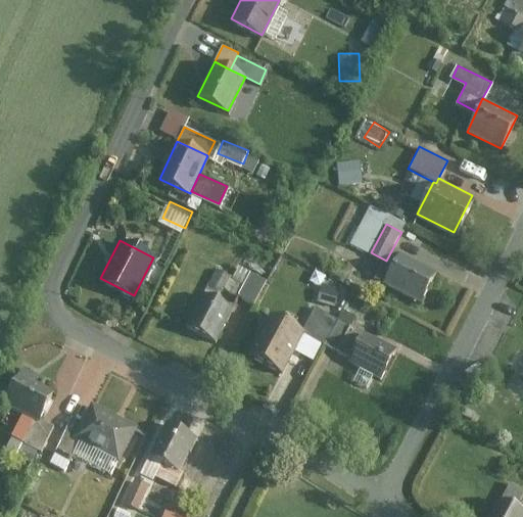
[(437,270),(400,251),(385,283),(422,301),(437,270)]
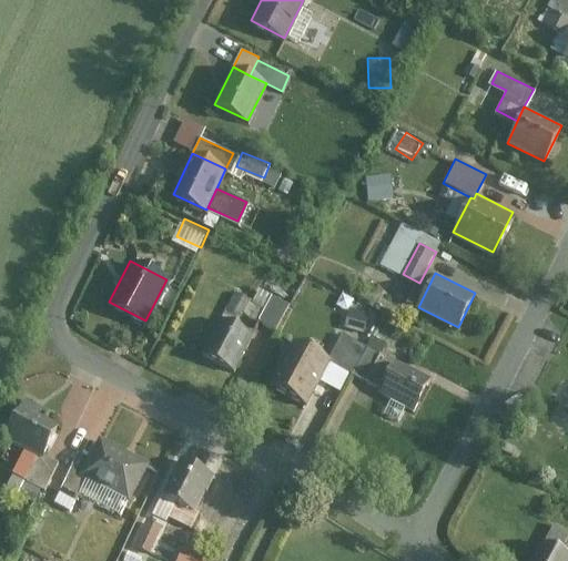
[(271,293),(257,317),(277,329),(292,304),(271,293)]
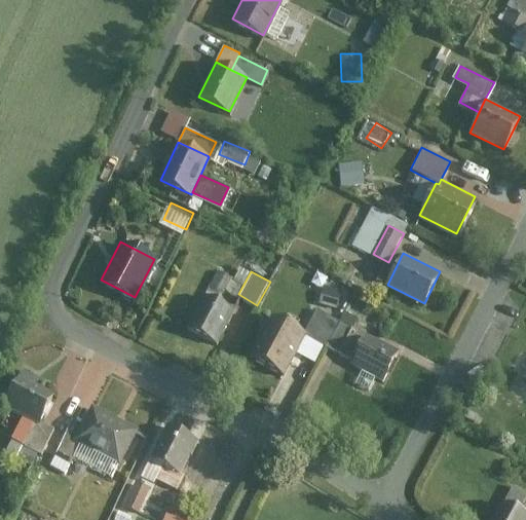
[(205,293),(187,328),(214,342),(232,307),(205,293)]
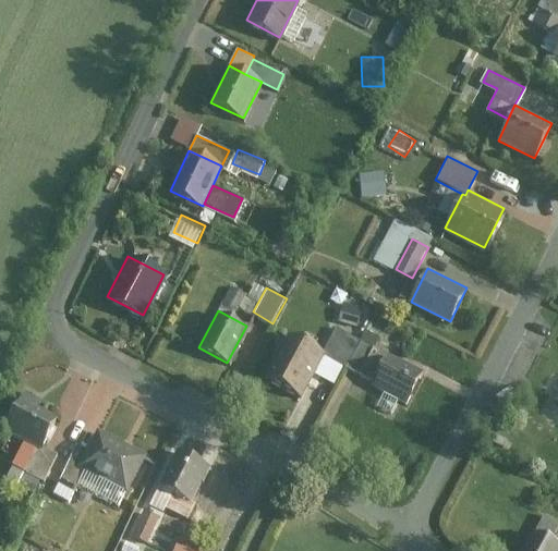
[(359,339),(336,326),(323,350),(346,363),(359,339)]
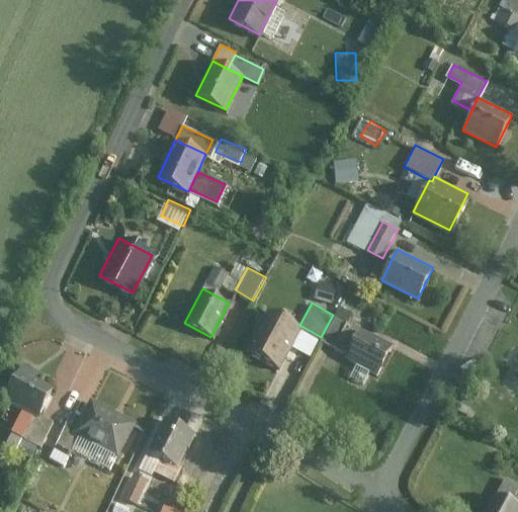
[(334,344),(343,326),(352,311),(339,304),(333,315),(321,337),(334,344)]
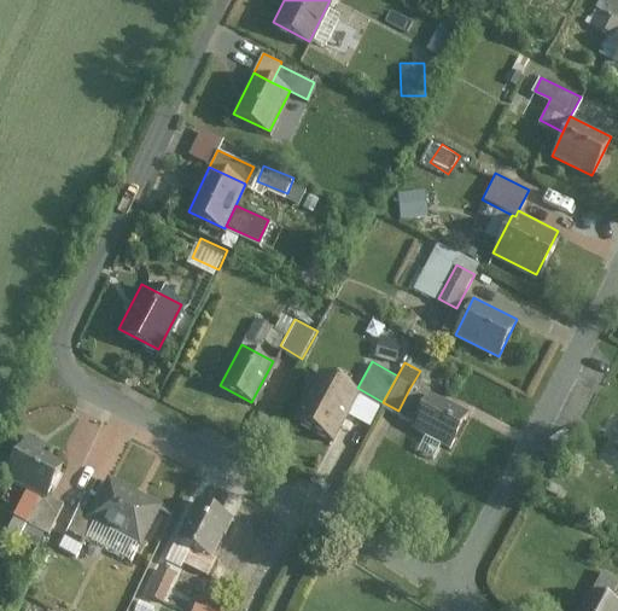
[(320,371),(293,420),(332,440),(357,390),(320,371)]
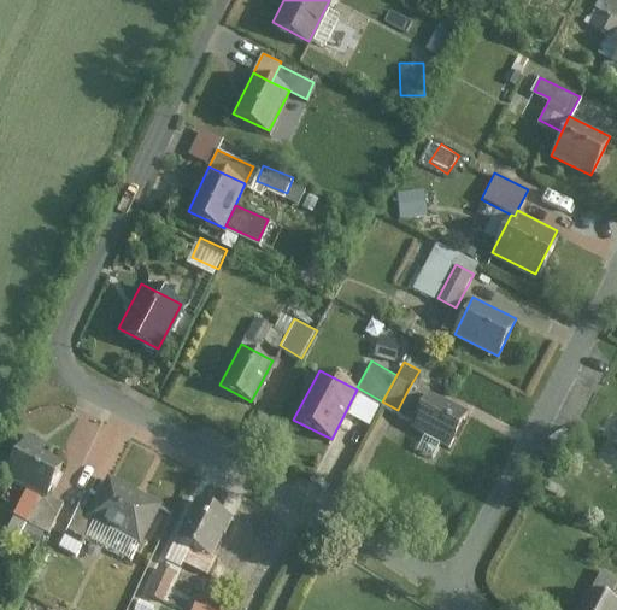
[(415,418),(425,398),(409,388),(398,410),(415,418)]
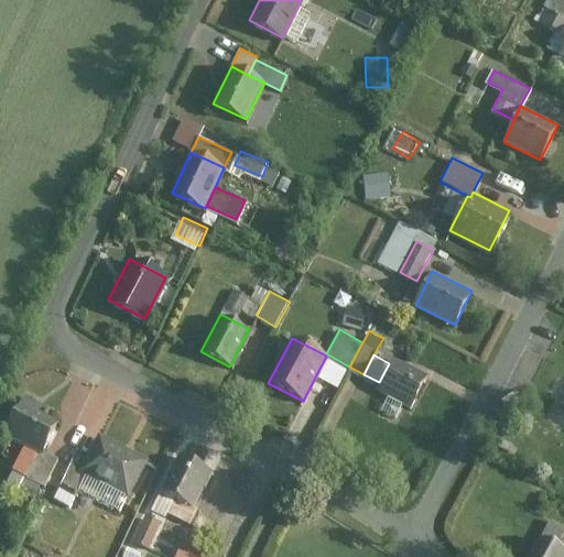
[(430,377),(393,356),(389,363),(379,382),(377,388),(413,407),(430,377)]
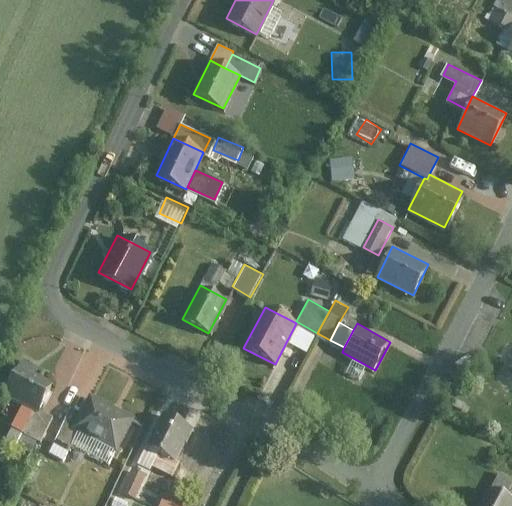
[(50,384),(17,368),(3,396),(20,405),(9,427),(20,432),(30,411),(36,413),(37,409),(50,384)]
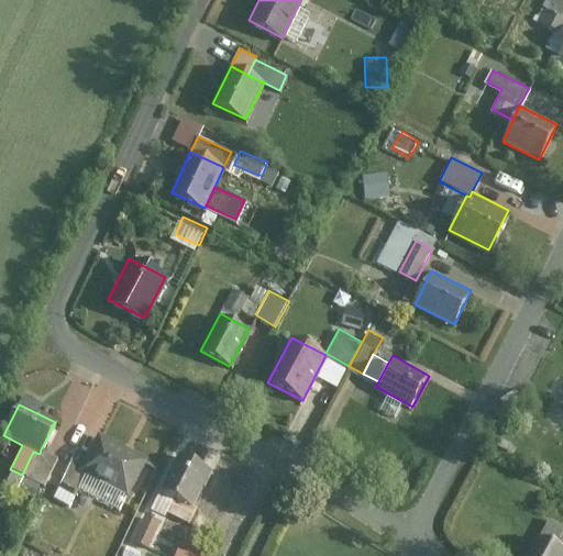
[(87,457),(78,474),(80,476),(125,498),(146,457),(98,433),(87,457)]
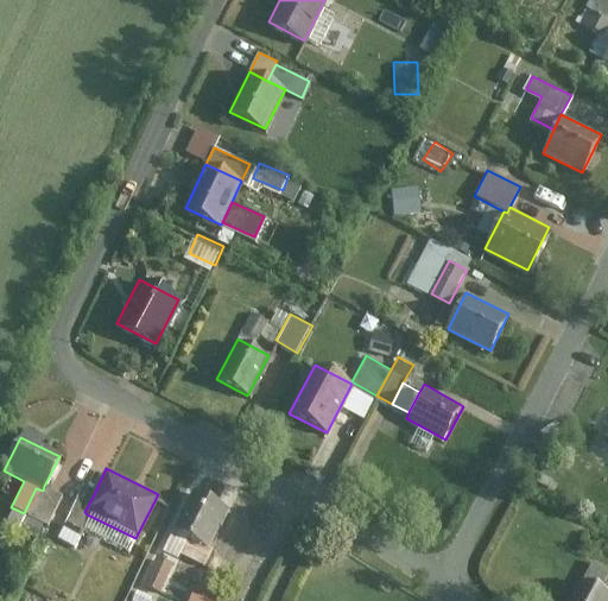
[(59,494),(44,486),(43,491),(36,488),(24,513),(45,524),(59,494)]
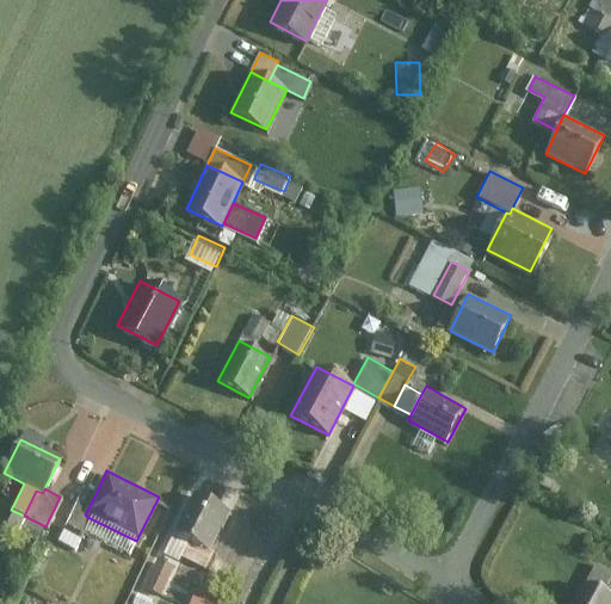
[(85,515),(94,497),(81,490),(62,528),(78,535),(87,517),(85,515)]
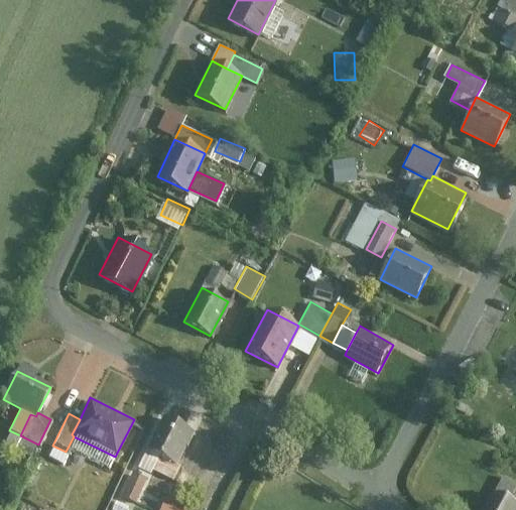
[(191,430),(162,416),(146,451),(175,465),(191,430)]
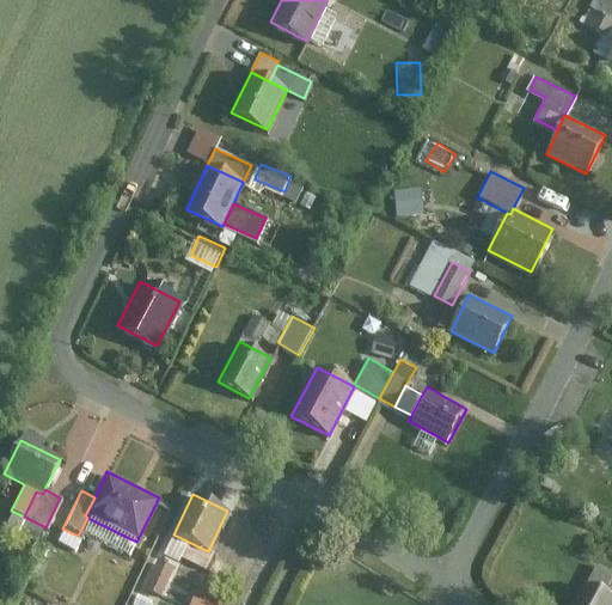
[(173,567),(158,560),(145,590),(160,597),(173,567)]
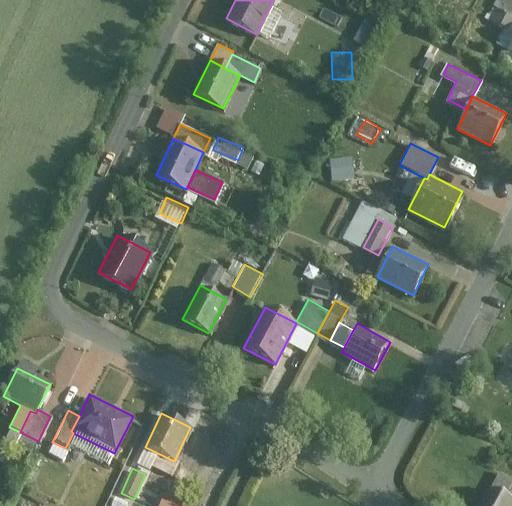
[(489,489),(505,496),(511,481),(511,477),(499,470),(489,489)]
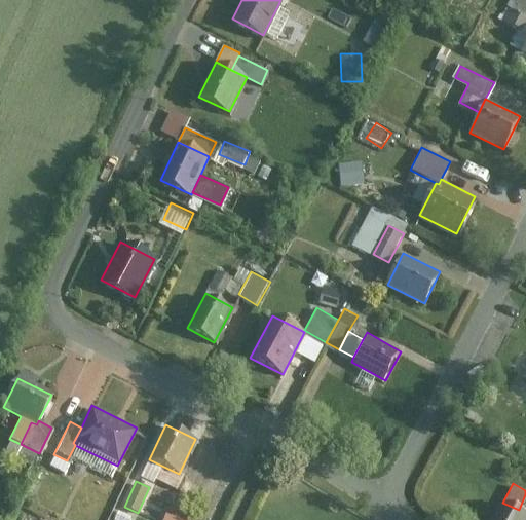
[(499,500),(489,519),(525,519),(525,513),(519,510),(502,503),(499,500)]
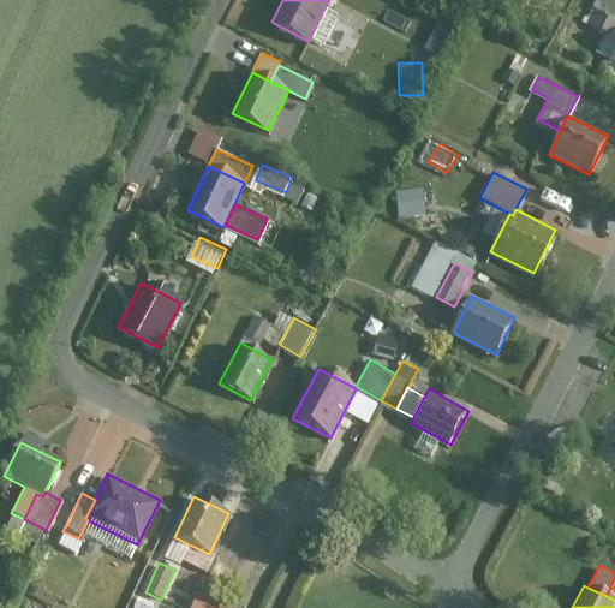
[(198,590),(189,607),(220,607),(224,601),(198,590)]
